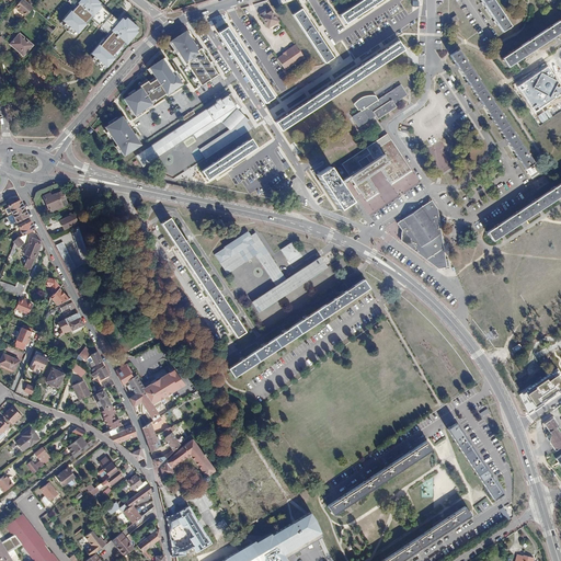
[(32,9),(33,8),(23,0),(20,0),(14,7),(18,10),(18,11),(21,13),(22,13),(25,16),(29,11),(32,9)]
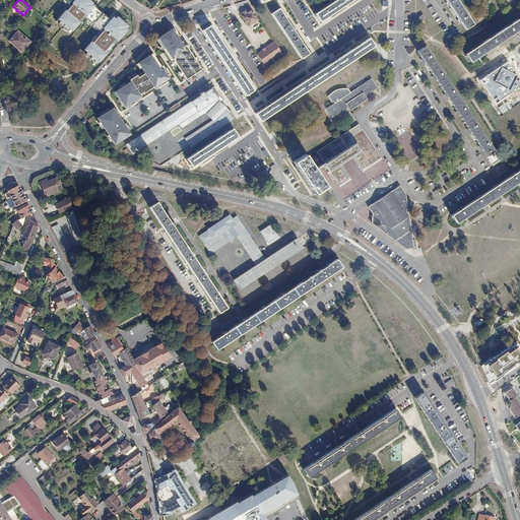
[(65,0),(72,5),(60,19),(73,31),(81,22),(80,21),(84,16),(103,31),(86,50),(102,64),(131,30),(129,29),(131,26),(121,17),(119,19),(116,16),(113,19),(94,4),(95,3),(91,0),(65,0)]
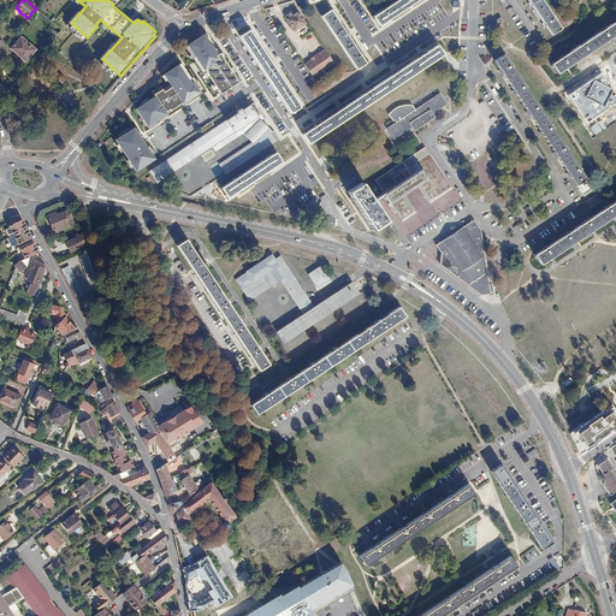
[(418,0),(397,0),(372,16),(379,25),(418,0)]
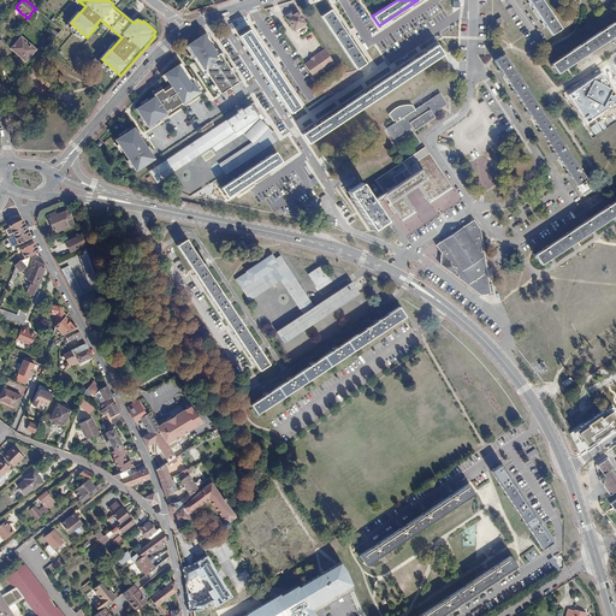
[(540,0),(527,0),(551,35),(561,29),(540,0)]
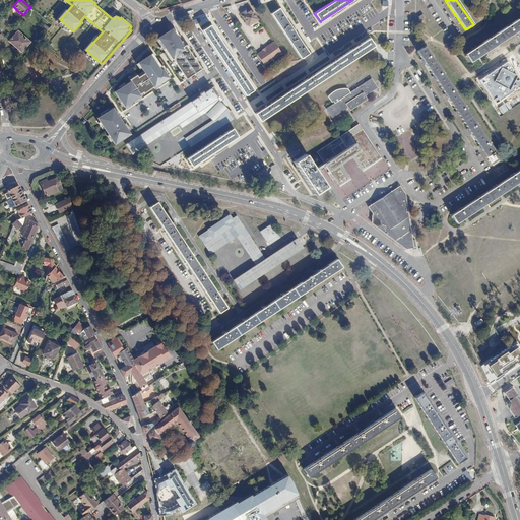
[(241,13),(248,25),(257,19),(249,8),(241,13)]
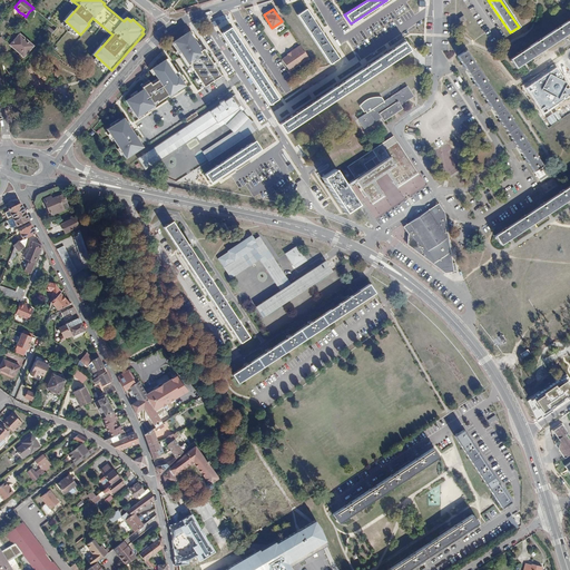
[(338,58),(305,9),(297,15),(330,64),(338,58)]
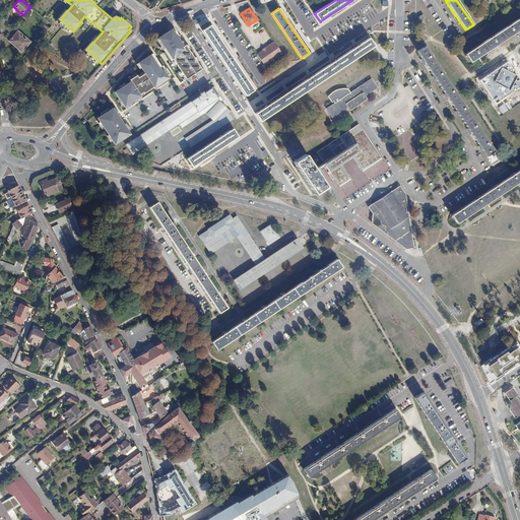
[(519,29),(519,18),(466,54),(471,62),(519,29)]
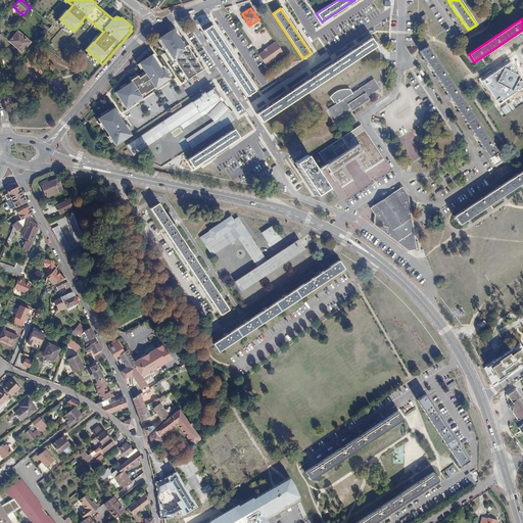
[(254,90),(210,26),(203,30),(246,95),(254,90)]
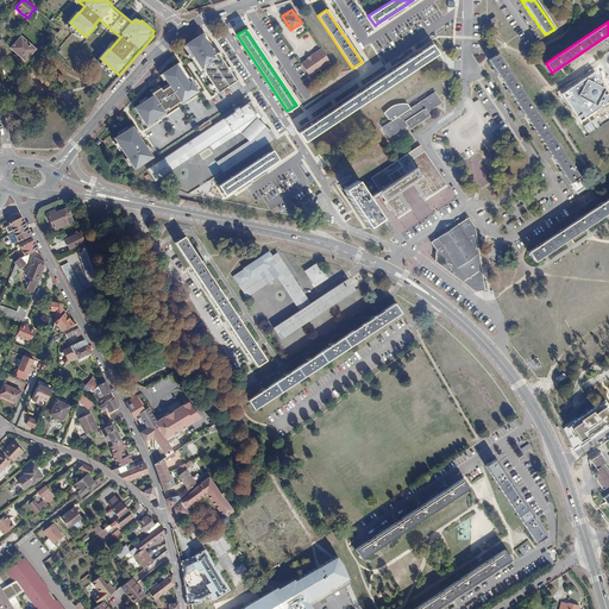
[(182,46),(199,71),(202,70),(218,93),(236,81),(203,32),(182,46)]
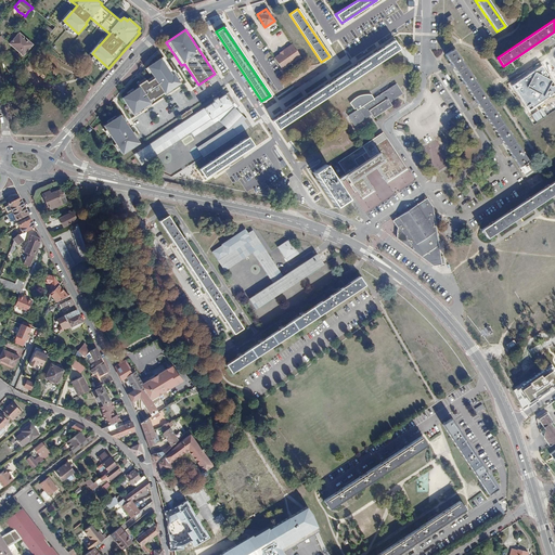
[(31,44),(18,33),(9,43),(22,54),(31,44)]
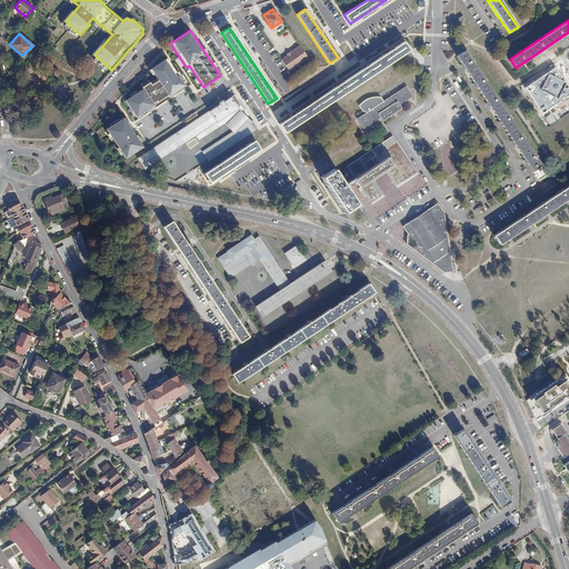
[(410,50),(405,41),(279,123),(285,133),(410,50)]
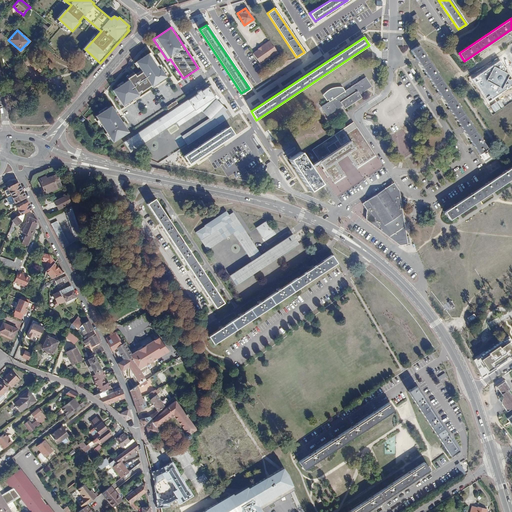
[(277,52),(269,40),(258,48),(259,49),(254,53),(261,63),(277,52)]
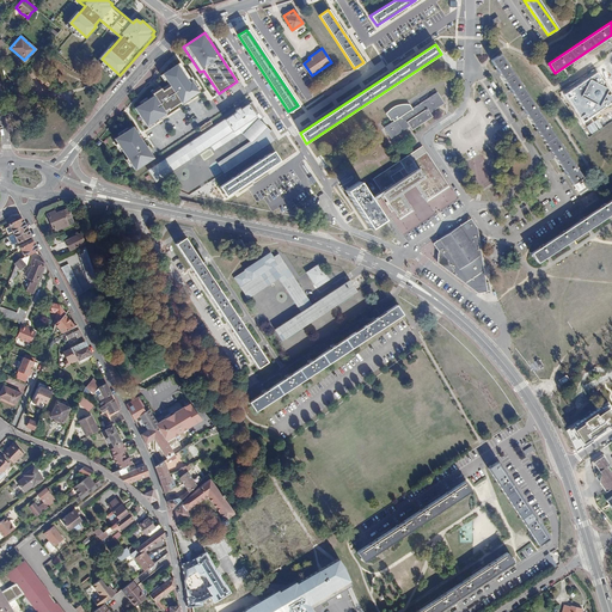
[(591,190),(501,55),(491,61),(581,196),(591,190)]
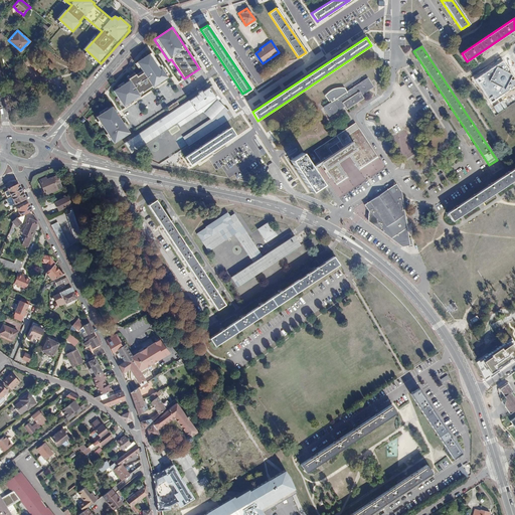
[(167,77),(151,53),(141,59),(141,61),(143,72),(137,76),(135,74),(130,78),(128,75),(127,76),(129,80),(114,92),(124,107),(139,96),(138,94),(141,92),(142,93),(155,84),(154,83),(157,81),(159,83),(167,77)]
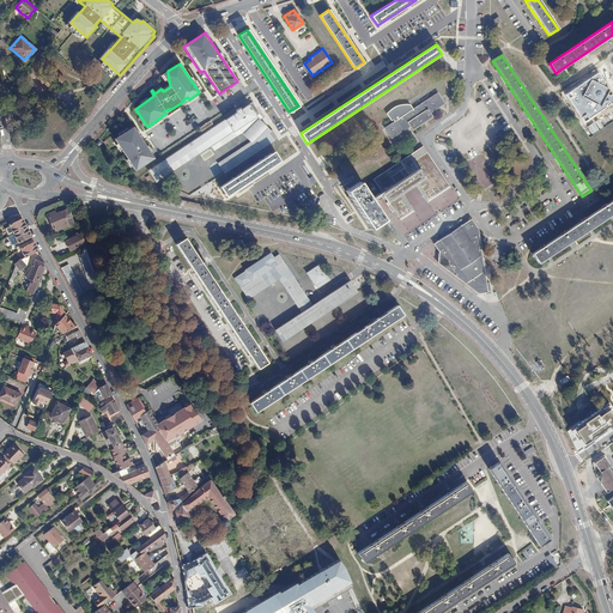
[(612,93),(599,72),(565,93),(584,122),(612,103),(612,93)]
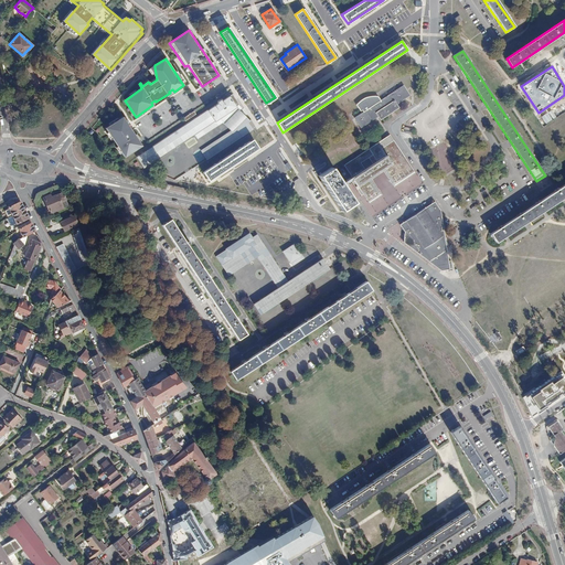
[(411,94),(404,85),(354,118),(361,127),(379,116),(381,119),(400,107),(397,104),(411,94)]
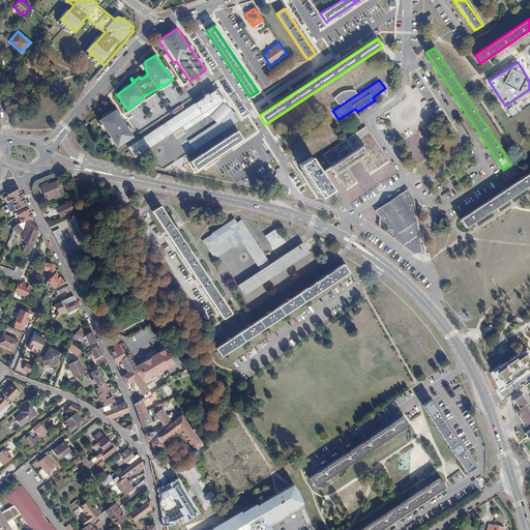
[(225,98),(217,88),(122,151),(125,157),(137,159),(136,157),(183,125),(186,129),(193,125),(189,121),(205,111),(208,115),(210,117),(224,105),(226,101),(224,99),(225,98)]
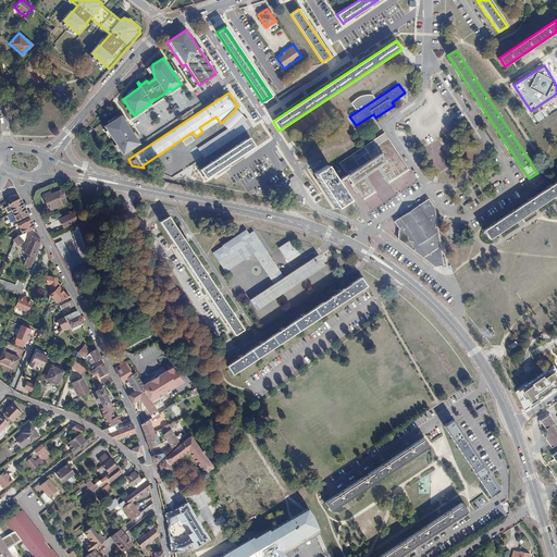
[(235,110),(221,123),(227,131),(232,127),(231,126),(240,115),(235,110)]
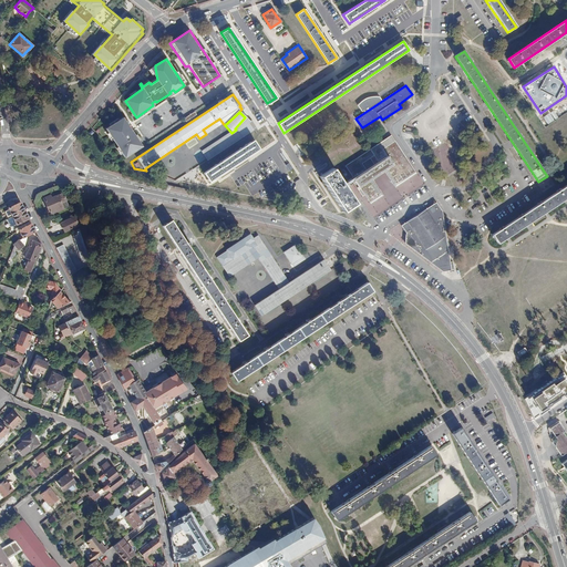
[(122,117),(105,130),(123,154),(140,143),(122,117)]
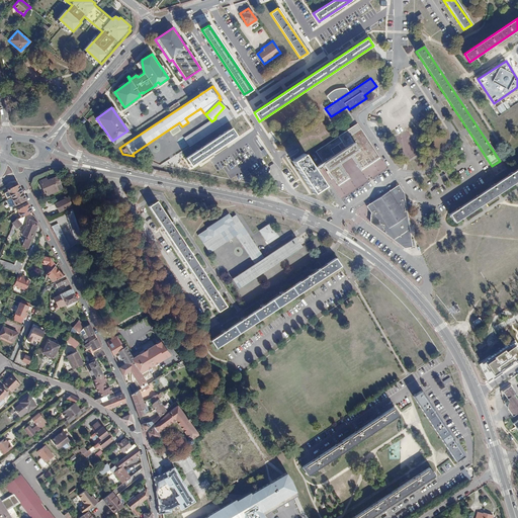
[(214,117),(216,118),(211,121),(184,139),(189,146),(231,118),(231,117),(234,115),(229,109),(228,110),(224,107),(214,117)]
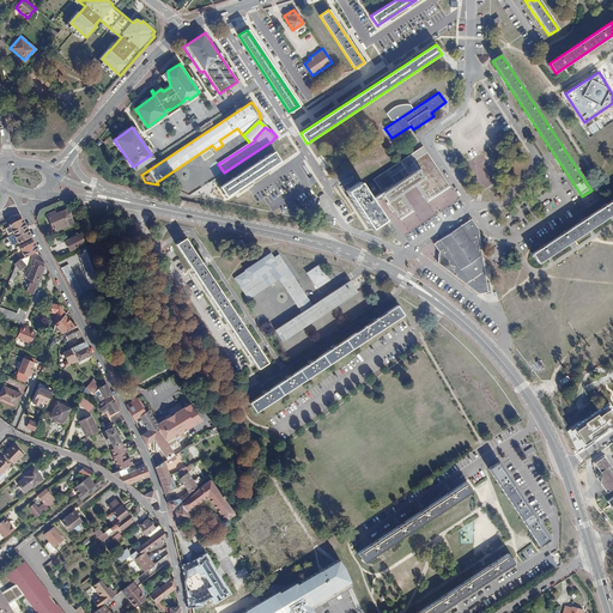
[(237,128),(219,140),(223,145),(241,133),(237,128)]
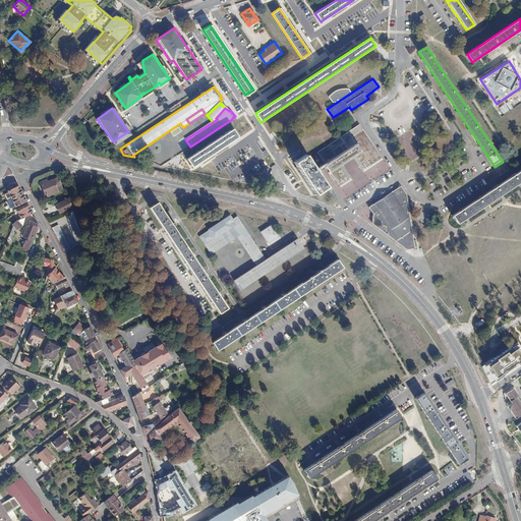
[(359,124),(357,126),(368,142),(369,143),(372,148),(378,156),(365,165),(357,154),(354,156),(364,172),(383,159),(359,124)]
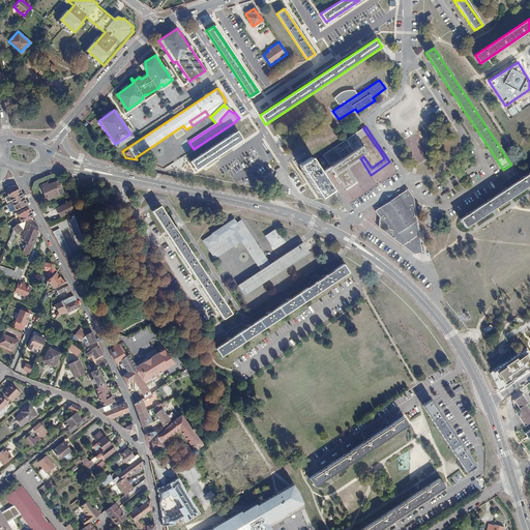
[(330,166),(332,165),(357,148),(358,149),(362,146),(366,153),(337,173),(346,185),(354,180),(346,169),(349,167),(360,158),(363,156),(372,168),(384,158),(379,150),(376,146),(375,145),(363,128),(337,145),(323,155),(330,166)]
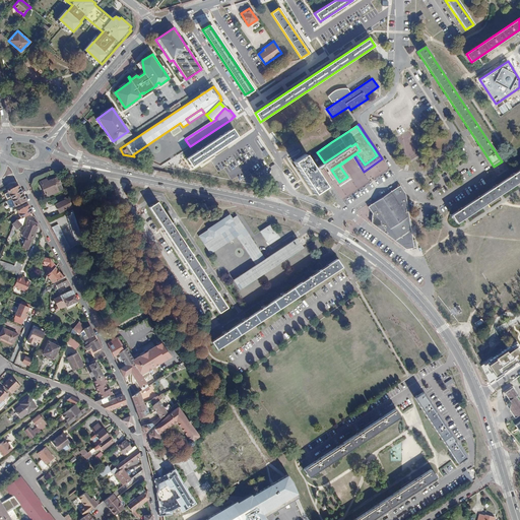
[(236,127),(187,158),(192,167),(241,135),(236,127)]
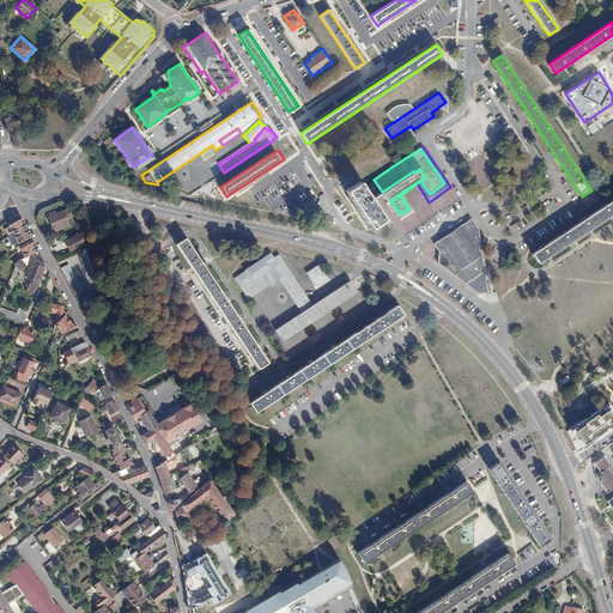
[(413,171),(384,190),(386,193),(390,200),(424,177),(419,169),(414,173),(413,171)]
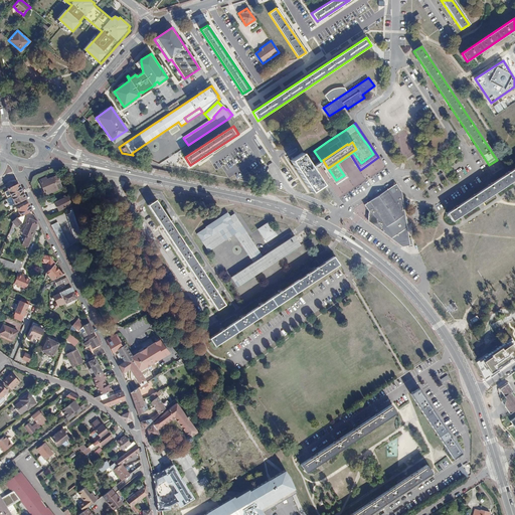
[(304,155),(313,169),(316,167),(315,166),(320,162),(312,150),(304,155)]
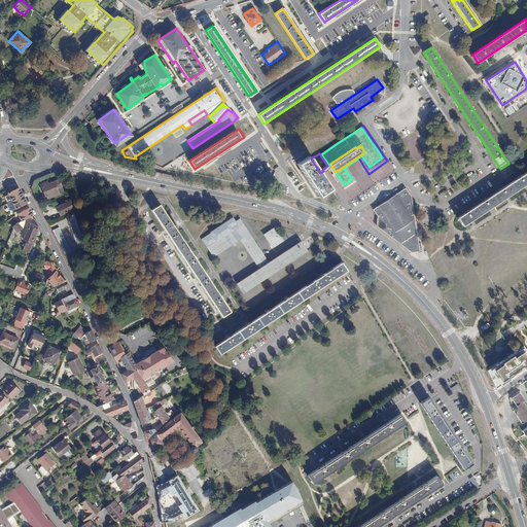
[(309,156),(297,165),(319,196),(330,188),(320,173),(311,159),(309,156)]
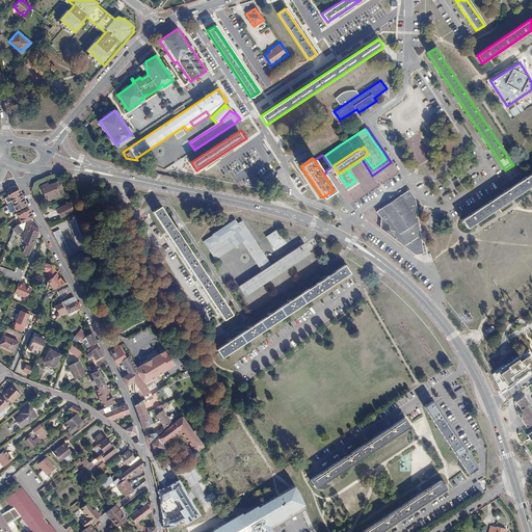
[(362,183),(350,167),(347,169),(355,181),(347,186),(350,190),(362,183)]
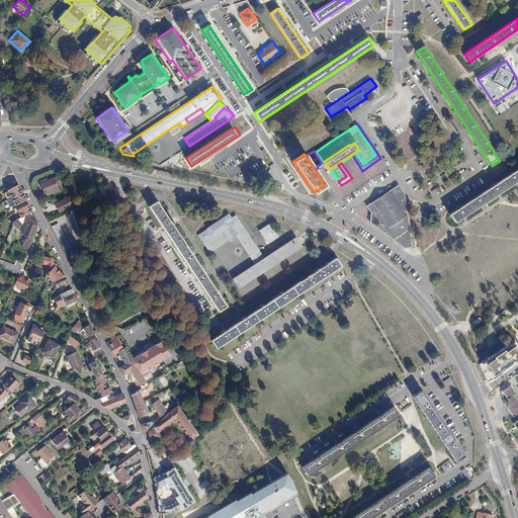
[(517,169),(450,214),(455,223),(517,181),(517,169)]
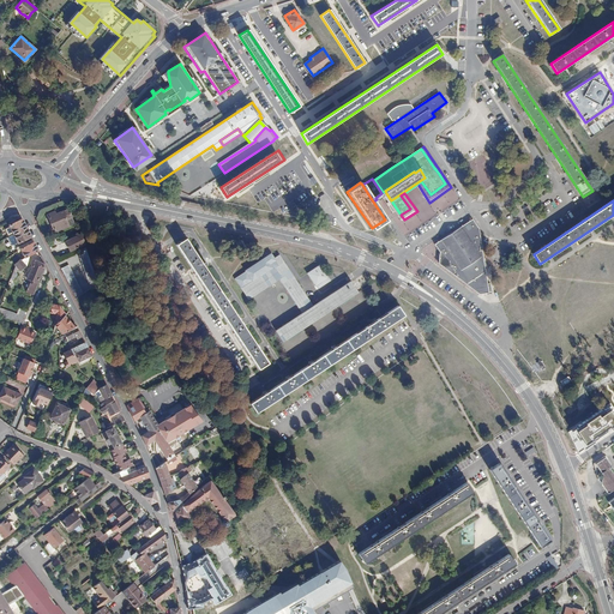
[(68,209),(48,217),(54,232),(73,223),(68,209)]
